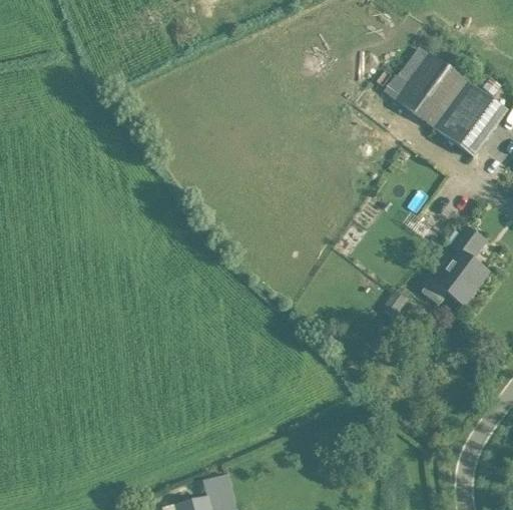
[(473,157),(508,111),(429,53),(396,98),(433,126),(473,157)]
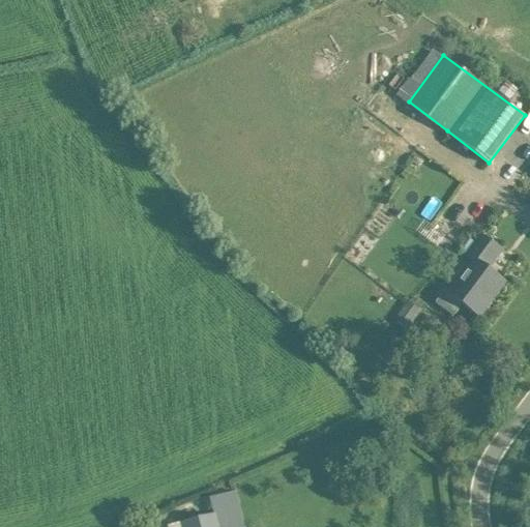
[(517,87),(506,79),(499,89),(509,97),(517,87)]
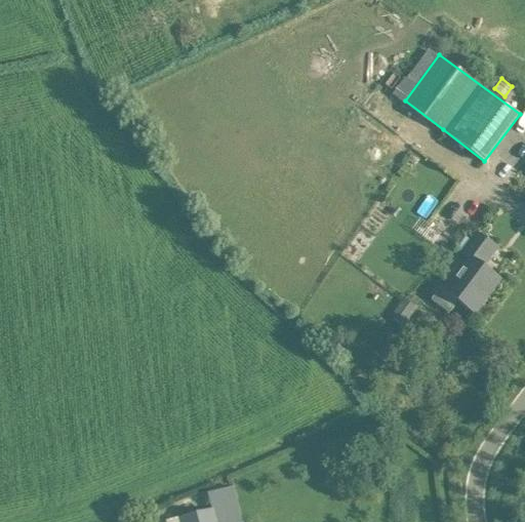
[(448,311),(456,298),(473,311),(484,295),(480,293),(494,275),(482,266),(495,246),(476,231),(460,251),(470,258),(447,289),(441,284),(431,296),(448,311)]
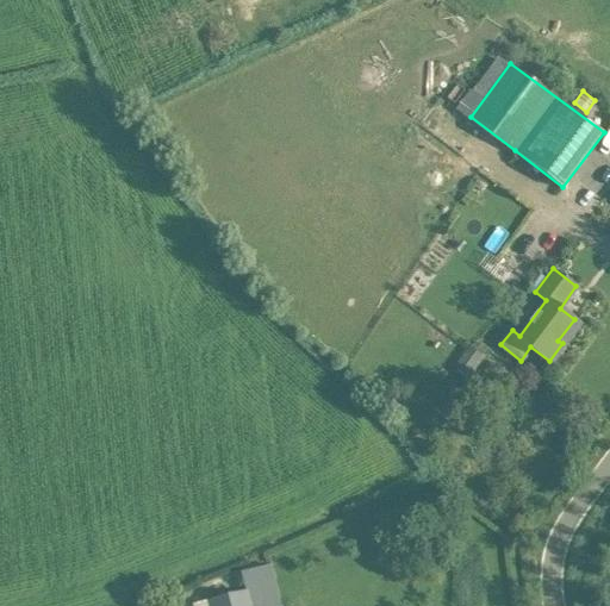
[(484,354),(468,343),(456,360),(472,372),(484,354)]
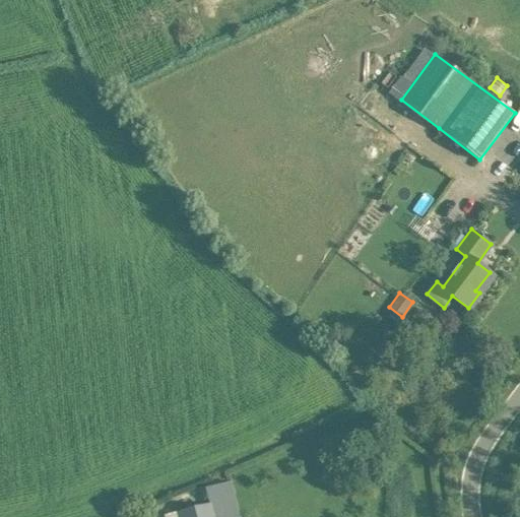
[(213,516),(210,501),(176,510),(164,513),(165,516),(213,516)]
